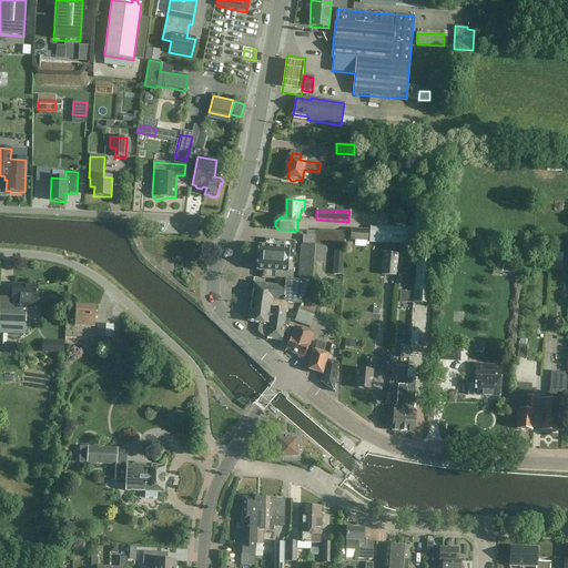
[(368,242),(368,241),(382,242),(383,232),(351,230),(351,241),(368,242)]
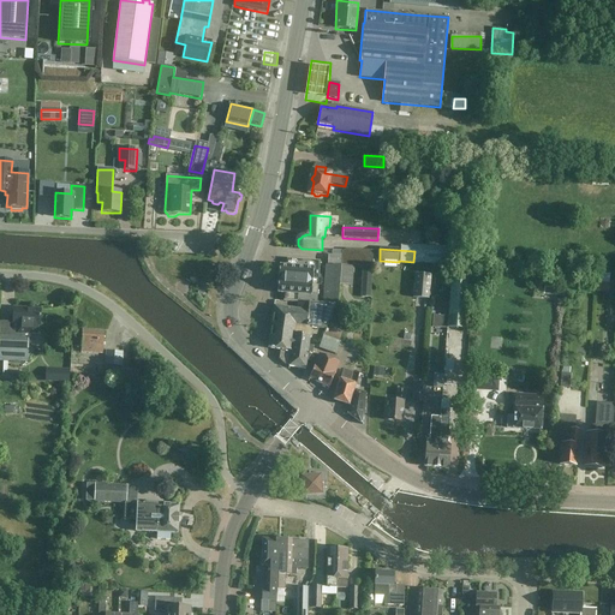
[(372,267),(374,251),(341,250),(341,257),(328,256),(328,264),(339,266),(372,267)]
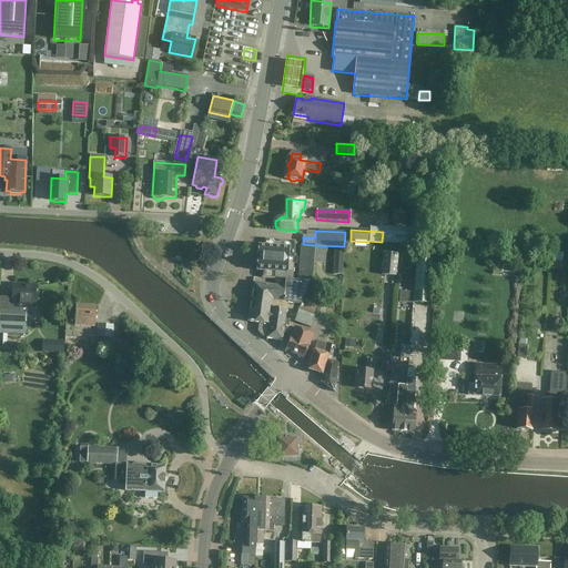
[(469,240),(446,239),(445,247),(469,249),(469,240)]
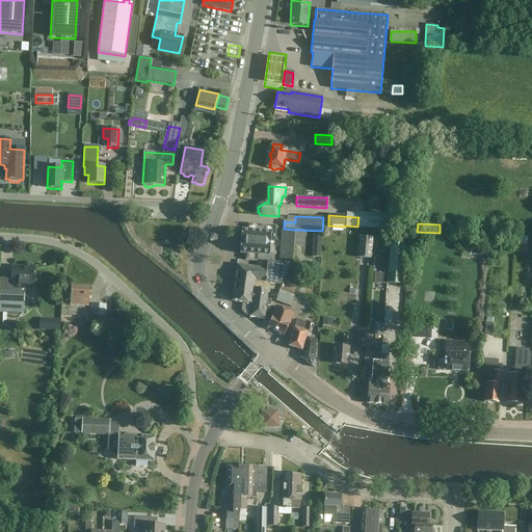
[(241,231),(240,242),(275,245),(276,227),(259,225),(259,232),(241,231)]
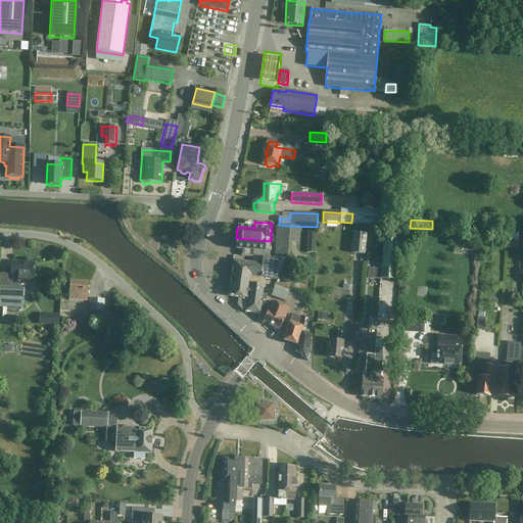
[(259,313),(260,307),(265,307),(267,295),(263,294),(265,279),(277,280),(285,260),(287,260),(289,243),(299,244),(300,228),(277,226),(275,259),(269,258),(263,258),(263,265),(233,260),(228,296),(239,298),(238,306),(242,310),(246,311),(245,312),(259,315),(260,313),(259,313)]
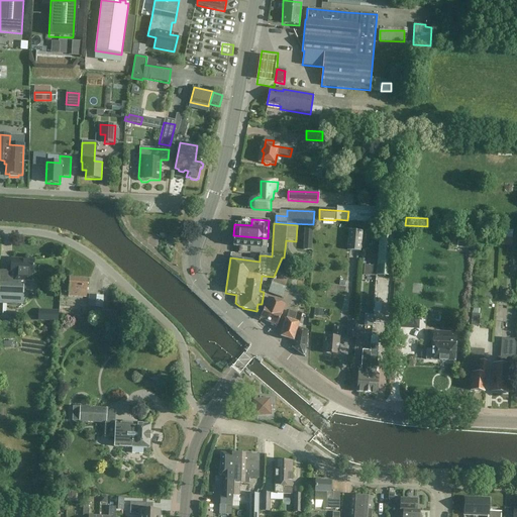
[(311,251),(313,225),(305,225),(303,250),(311,251)]
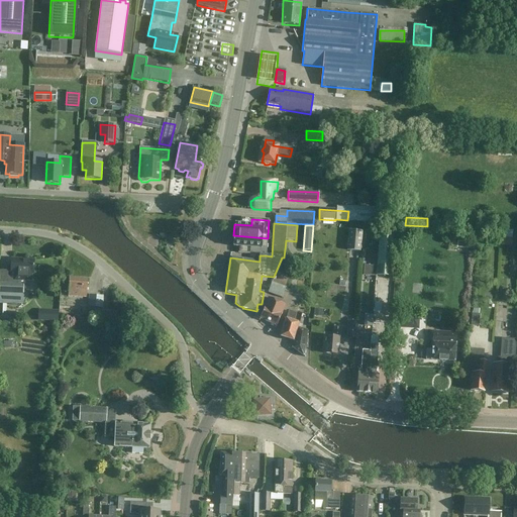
[(379,235),(396,236),(396,228),(380,227),(379,235)]
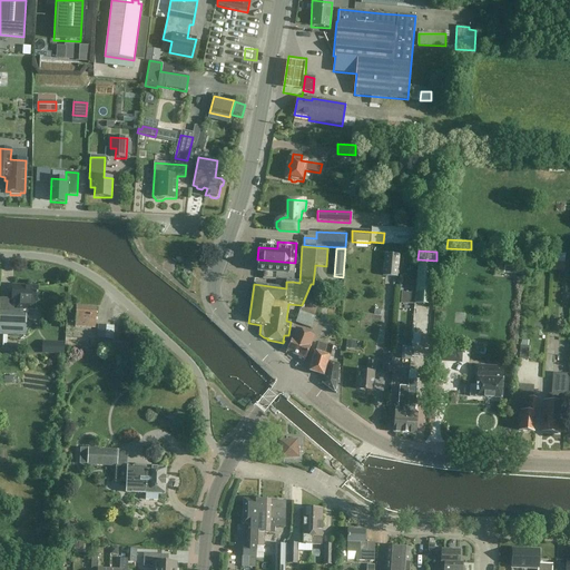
[(383,254),(383,276),(397,276),(397,254),(383,254)]
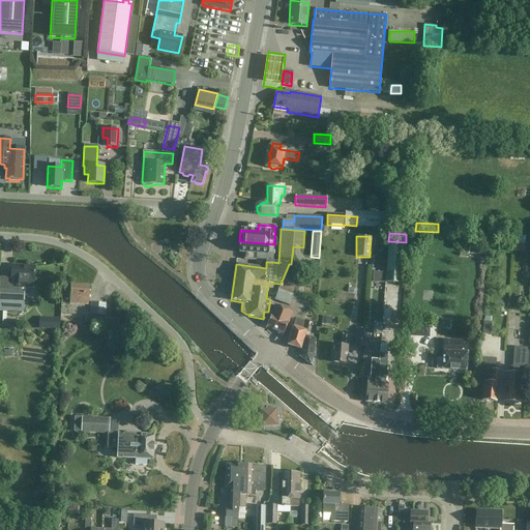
[(256,261),(266,262),(272,262),(274,244),(239,241),(239,253),(256,255),(256,261)]
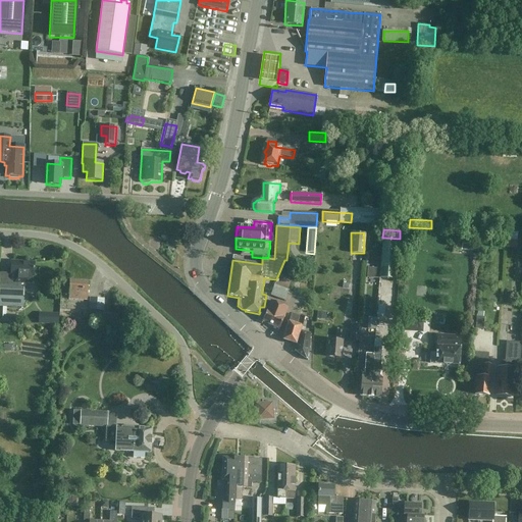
[(382,238),(380,278),(395,279),(398,239),(382,238)]
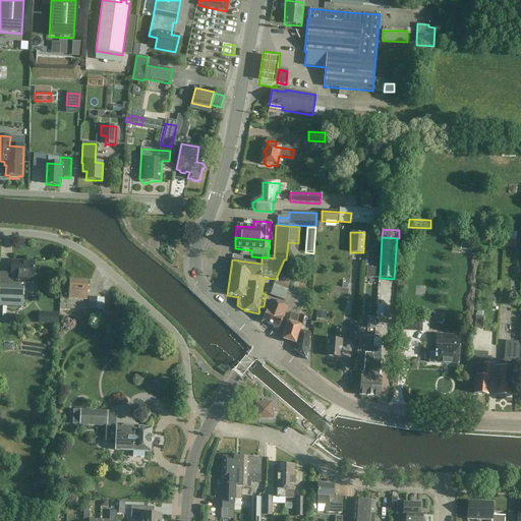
[(462,239),(461,249),(477,251),(478,241),(462,239)]
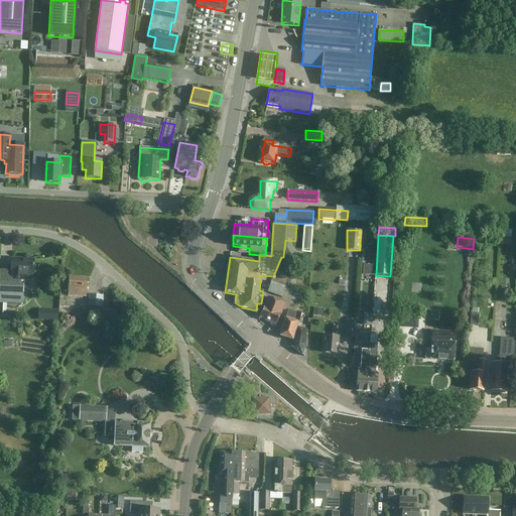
[(501,238),(500,246),(510,246),(511,239),(501,238)]
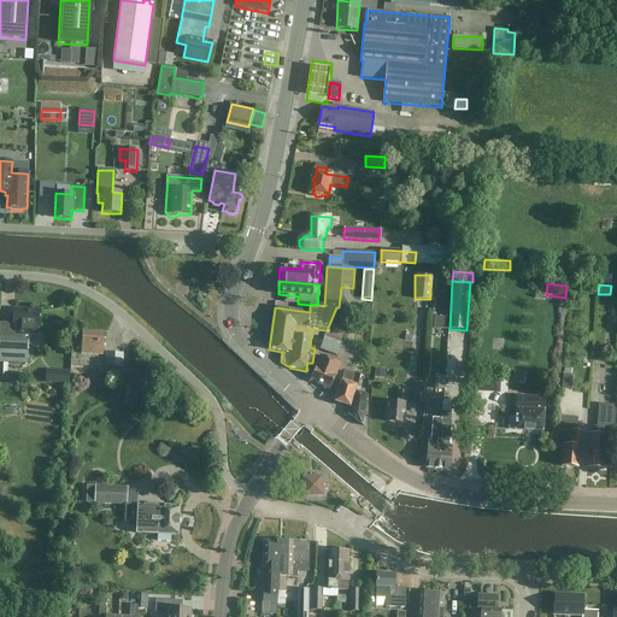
[(13,310),(12,330),(12,339),(0,338),(0,350),(31,351),(31,336),(37,336),(37,327),(40,327),(40,311),(13,310)]
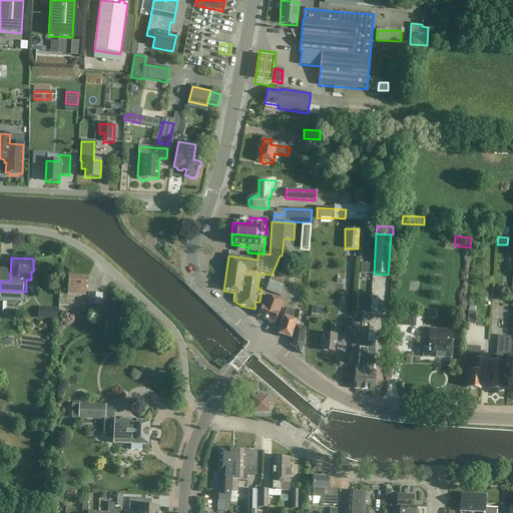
[(86,296),(86,278),(68,277),(67,295),(86,296)]
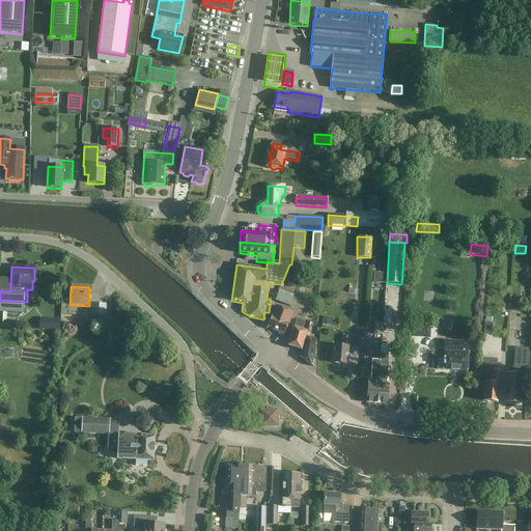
[(276,298),(291,304),(295,294),(279,288),(276,298)]
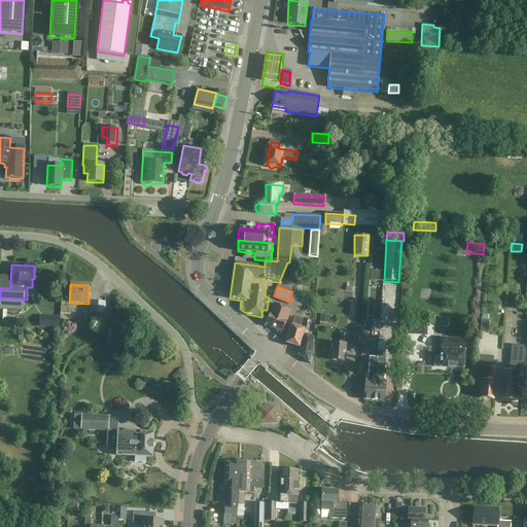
[(270,313),(265,325),(282,334),(290,312),(286,310),(288,306),(273,299),(268,313),(270,313)]
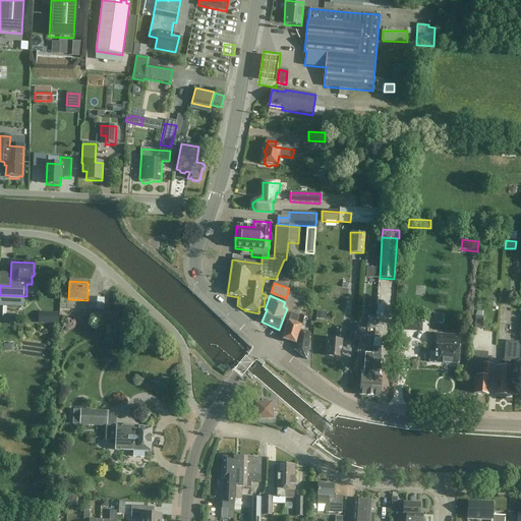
[(2,321),(6,321),(7,305),(25,306),(25,297),(0,296),(0,305),(2,305),(2,321)]
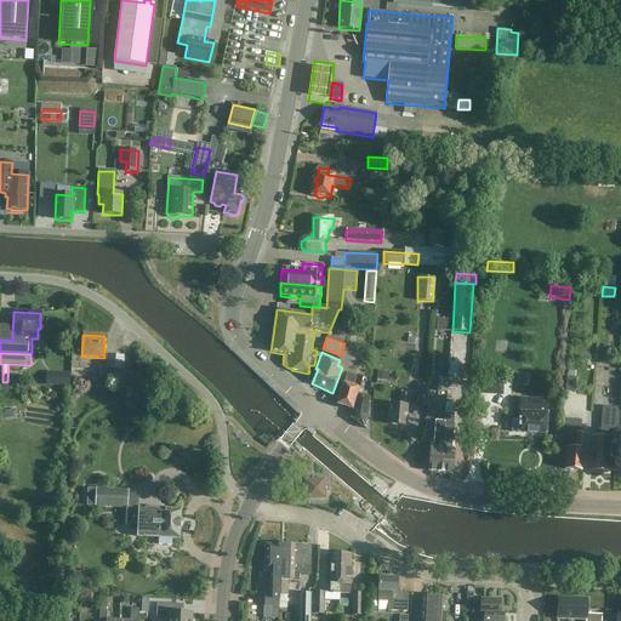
[(123,355),(108,355),(107,370),(121,370),(123,355)]
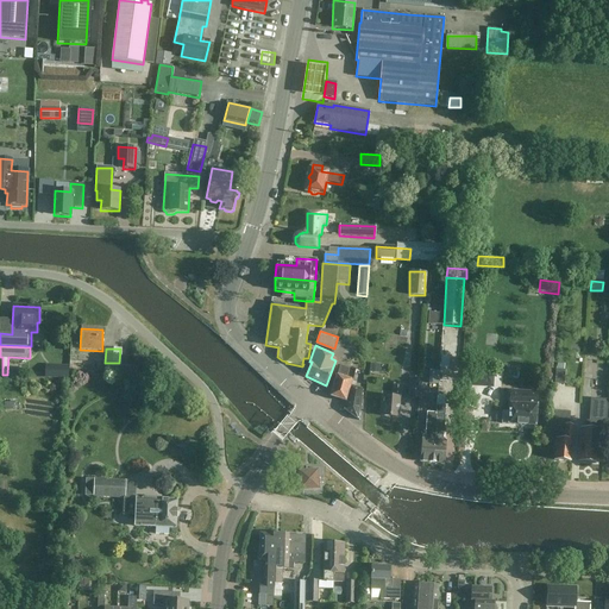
[(330,396),(346,402),(351,385),(352,381),(347,378),(347,377),(349,370),(340,366),(337,376),(336,376),(330,396)]
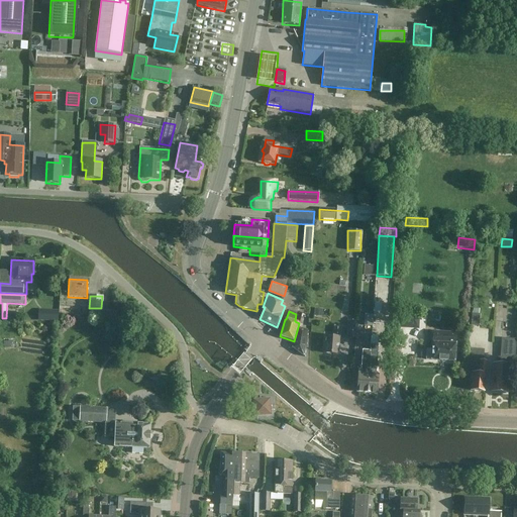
[(45,315),(49,321),(55,318),(52,312),(45,315)]
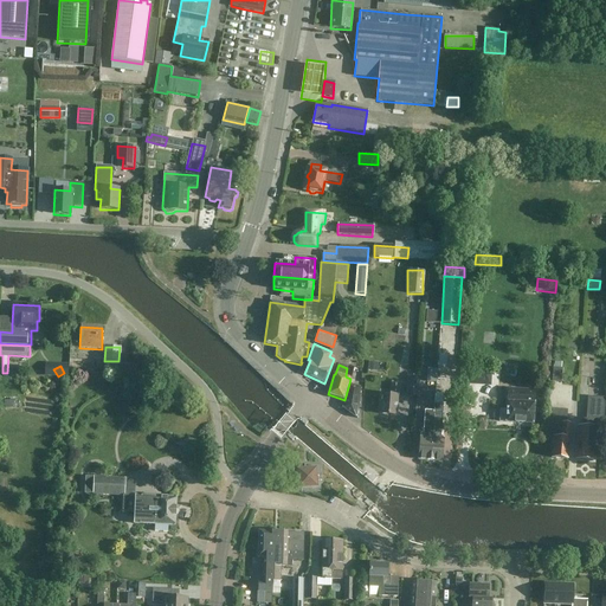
[(490,386),(491,372),(470,371),(469,385),(490,386)]
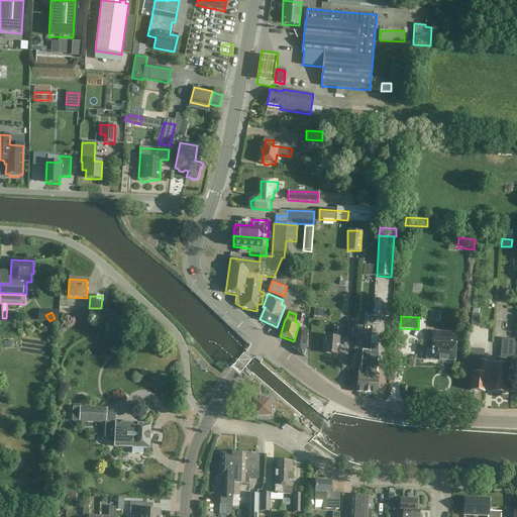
[(347,321),(347,338),(356,338),(356,321),(347,321)]
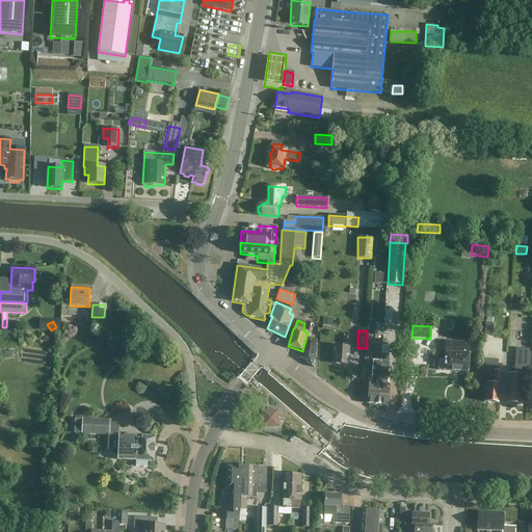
[(307,337),(302,351),(300,358),(314,368),(316,340),(307,337)]
